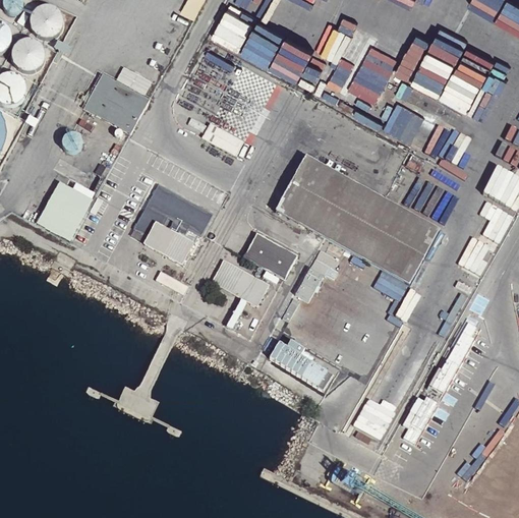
[(5,0),(6,4),(7,7),(10,10),(13,11),(17,11),(20,10),(23,8),(25,6),(26,3),(26,0),(5,0)]
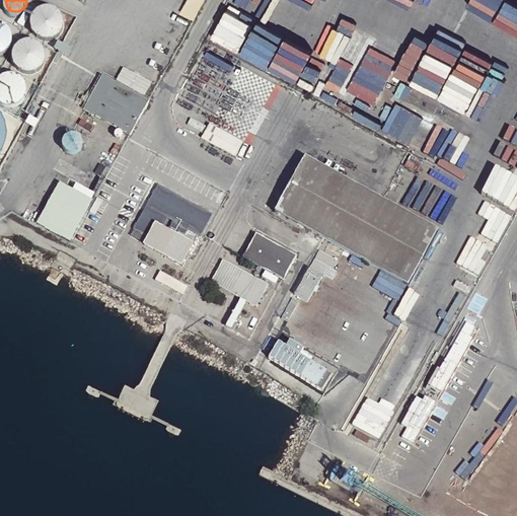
[(385,0),(384,1),(455,37),(467,15),(437,0),(385,0)]
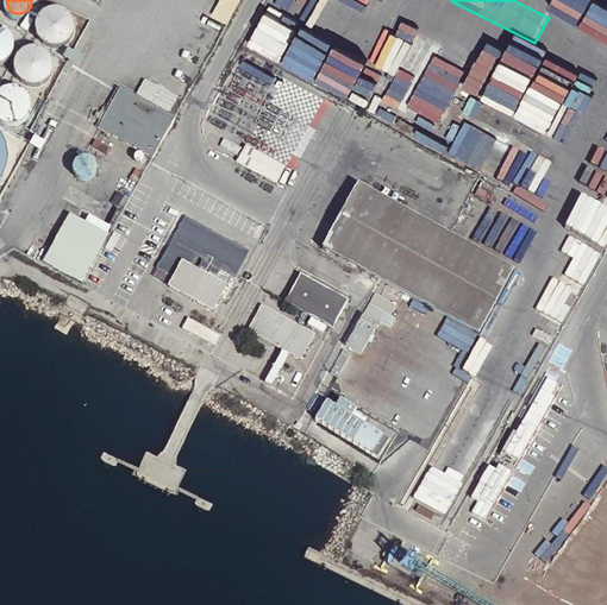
[(42,8),(38,14),(36,20),(36,27),(38,35),(42,39),(48,43),(55,44),(58,44),(64,42),(70,38),(74,32),(76,26),(75,19),(73,12),(68,7),(62,5),(55,4),(48,5),(42,8)]
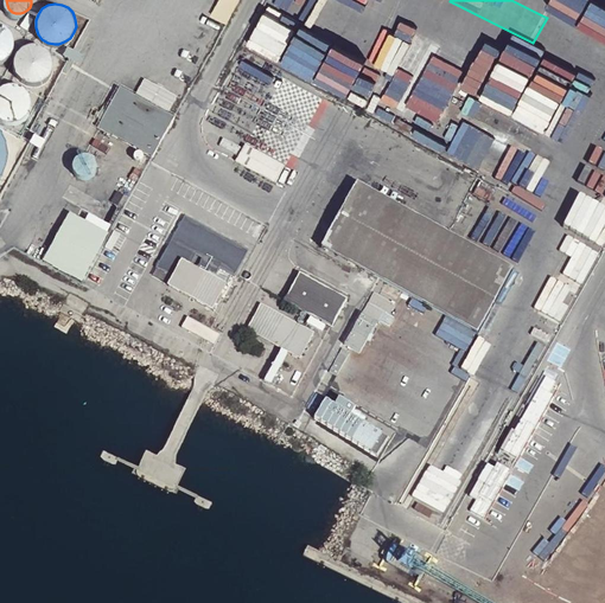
[(0,62),(2,61),(8,57),(13,52),(16,45),(16,38),(13,32),(10,26),(4,23),(0,21),(0,62)]
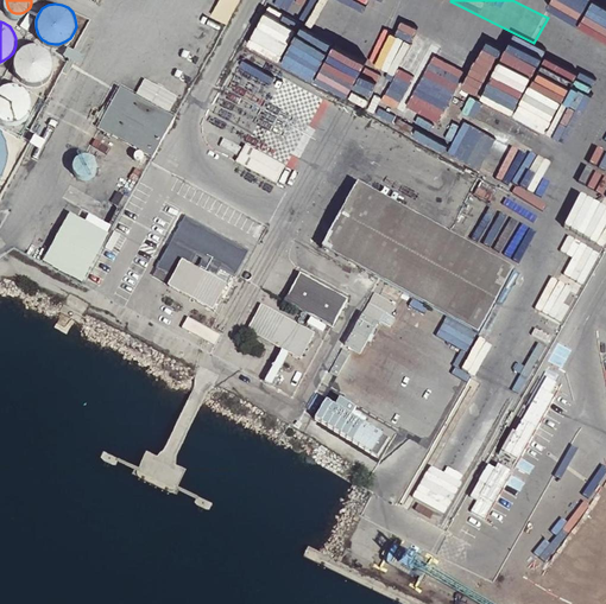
[(18,55),(16,61),(16,63),(16,70),(19,76),(24,81),(31,84),(38,84),(44,82),(50,78),(54,72),(56,65),(55,59),(52,52),(48,48),(42,44),(35,44),(27,45),(21,49),(18,55)]
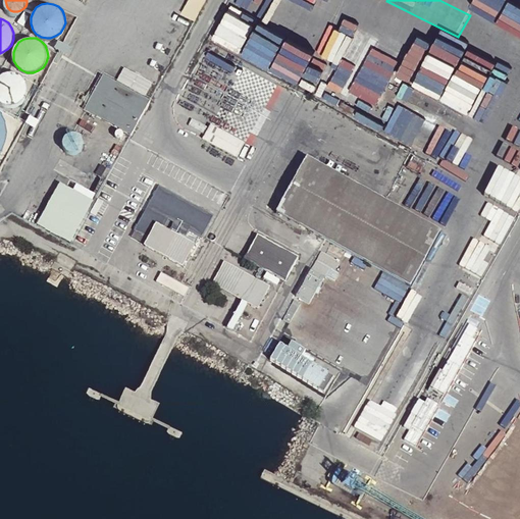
[(365,54),(349,84),(373,97),(390,67),(365,54)]
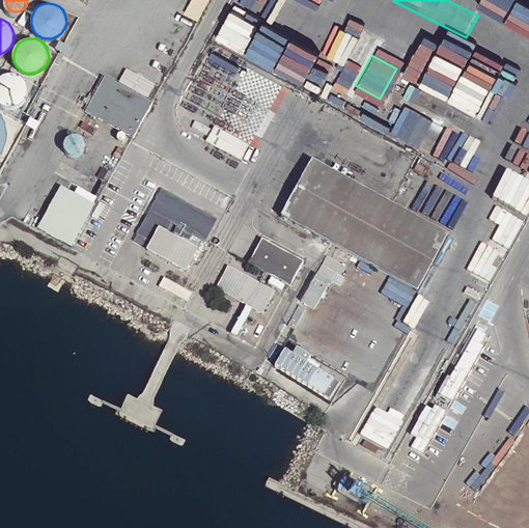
[(410,79),(451,95),(458,77),(417,60),(410,79)]
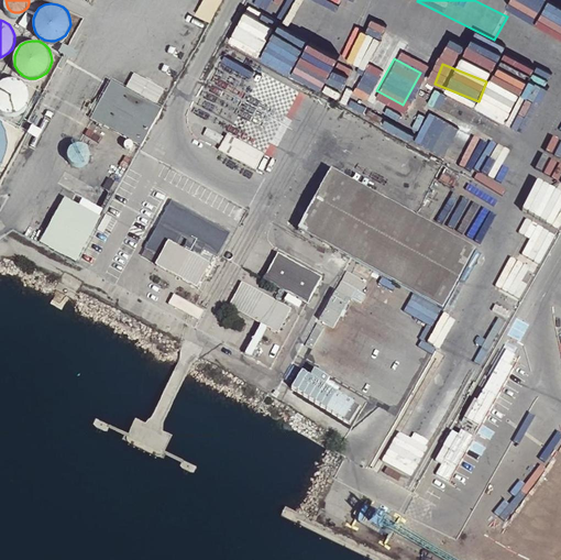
[(0,109),(1,110),(7,112),(13,112),(18,111),(23,108),(28,102),(30,97),(29,90),(26,85),(23,79),(18,76),(11,75),(4,76),(0,78),(0,109)]
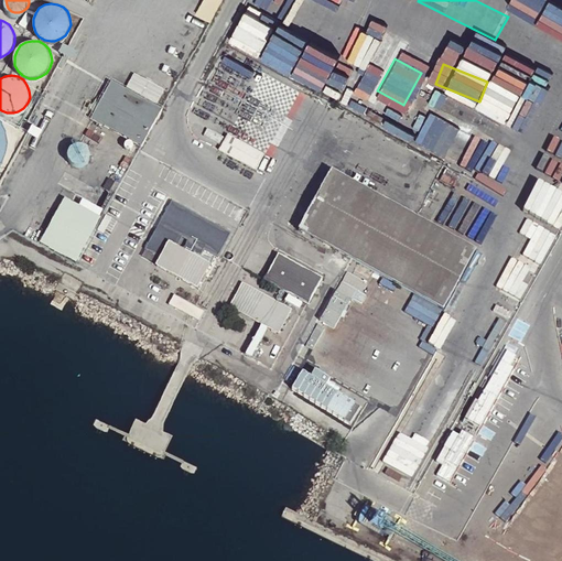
[(140,142),(160,106),(110,81),(90,116),(140,142)]
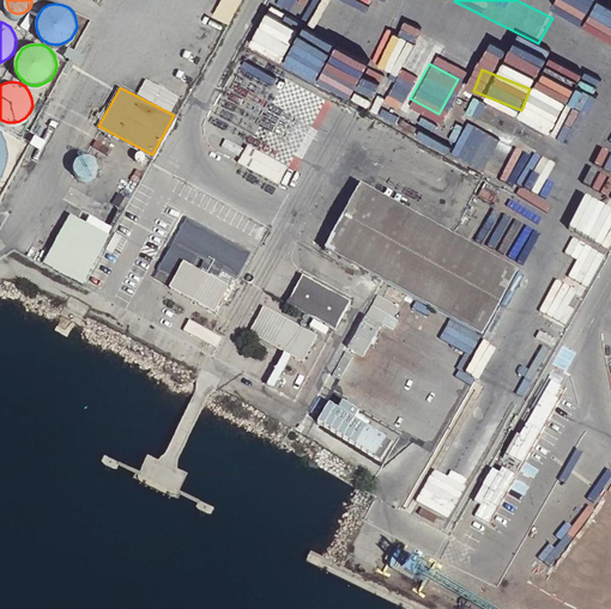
[(0,183),(6,175),(8,169),(11,159),(11,148),(7,140),(2,131),(0,127),(0,183)]
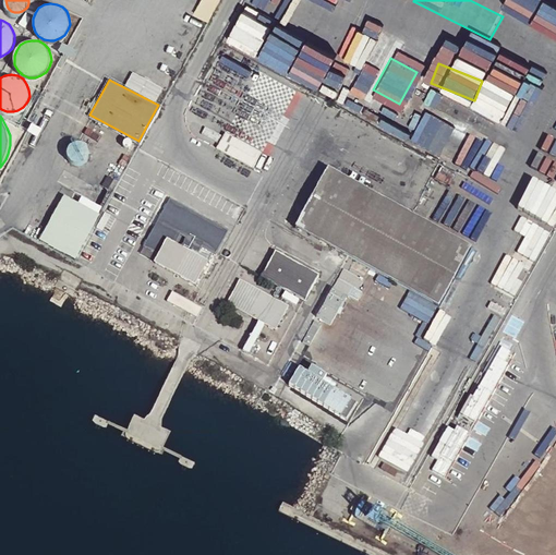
[(261,149),(225,129),(224,132),(222,131),(214,146),(250,167),(252,164),(253,164),(261,149)]
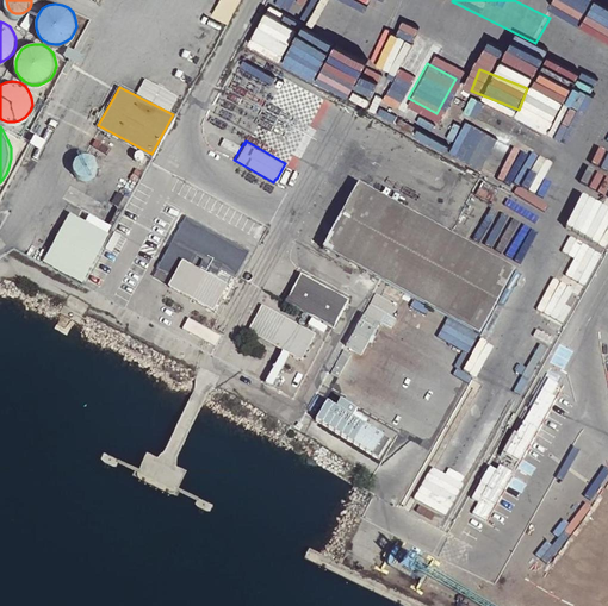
[(85,152),(81,152),(76,152),(74,155),(70,157),(69,161),(69,166),(69,169),(72,173),(75,175),(79,176),(84,176),(87,174),(90,172),(92,168),(93,164),(92,161),(91,157),(88,155),(85,152)]
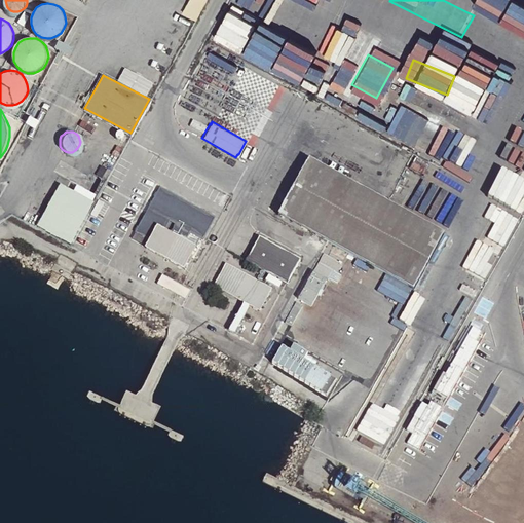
[(307,155),(276,213),(412,286),(443,229),(307,155)]
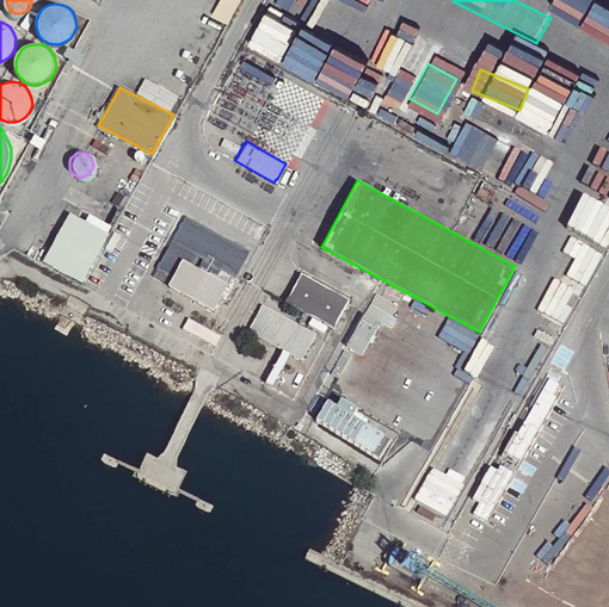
[(510,209),(514,193),(490,187),(486,203),(510,209)]
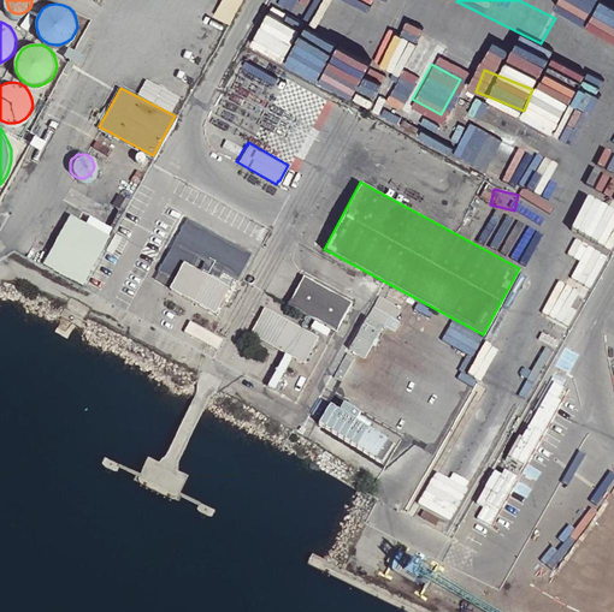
[(485,241),(500,213),(486,207),(472,235),(485,241)]
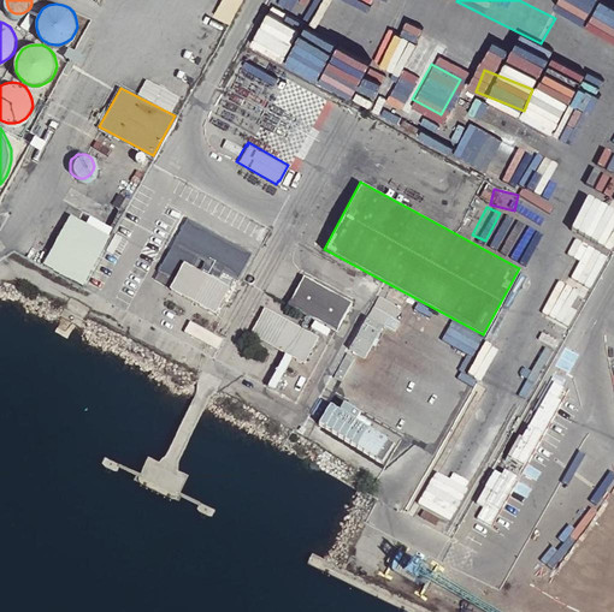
[(43,265),(81,284),(106,236),(69,215),(43,265)]
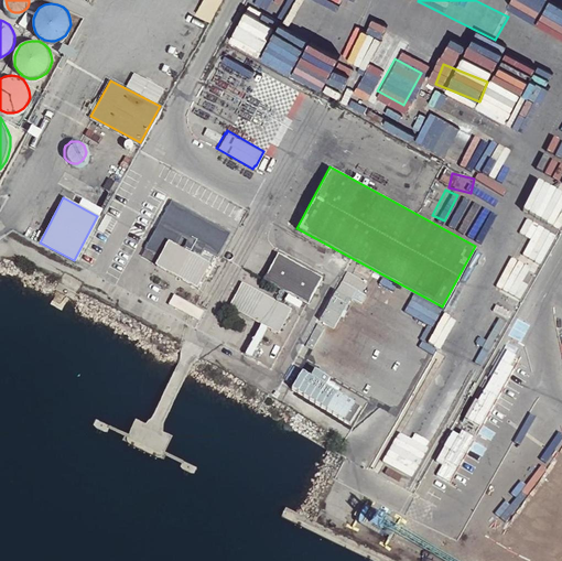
[(77,265),(131,287),(144,254),(92,233),(77,265)]
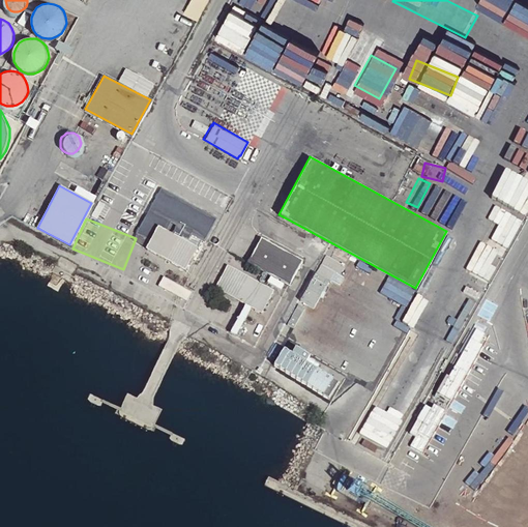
[(155,227),(144,246),(183,267),(194,249),(155,227)]
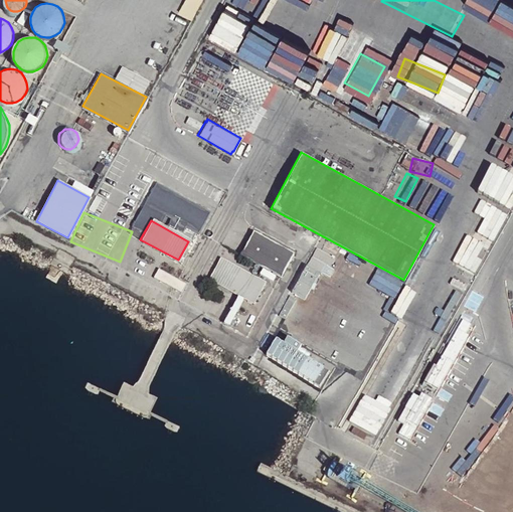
[(280,275),(293,250),(252,228),(239,252),(280,275)]
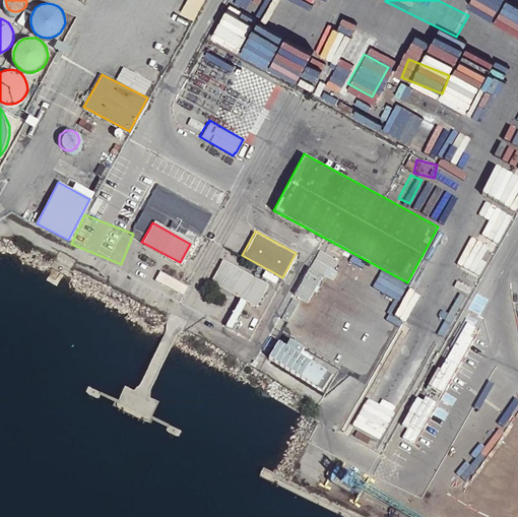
[(166,289),(173,274),(137,260),(131,274),(166,289)]
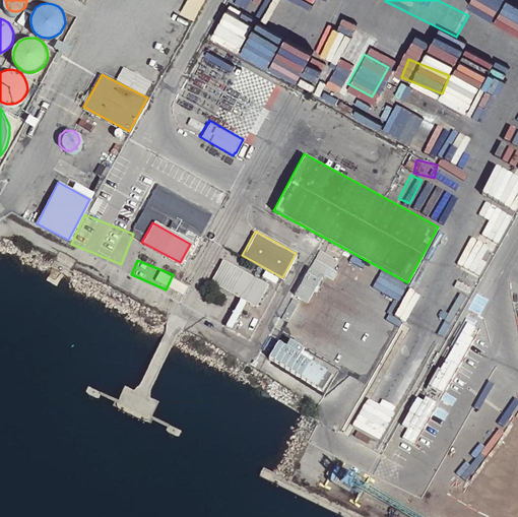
[(219,260),(209,279),(254,305),(265,285),(219,260)]
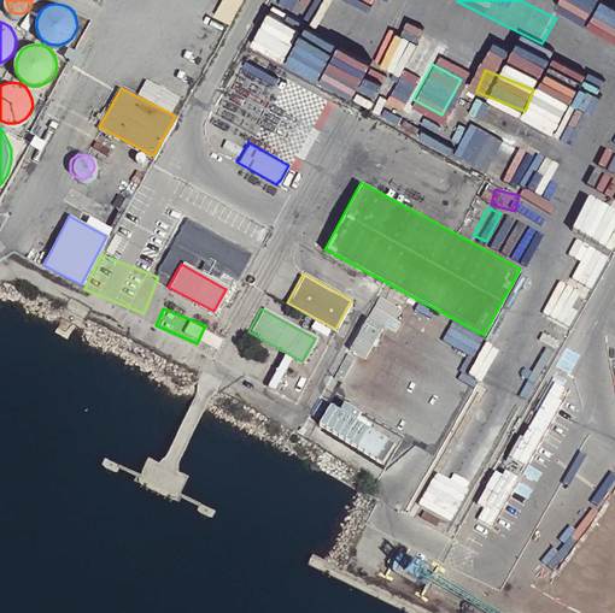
[(195,382),(192,388),(212,399),(216,393),(195,382)]
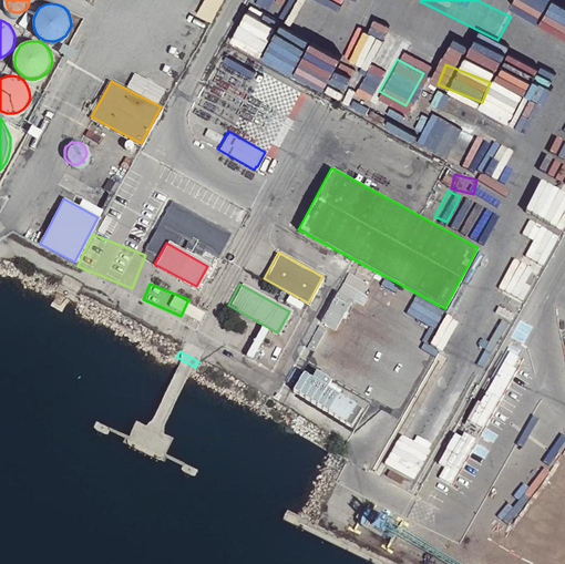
[(389,448),(376,472),(404,488),(418,463),(389,448)]
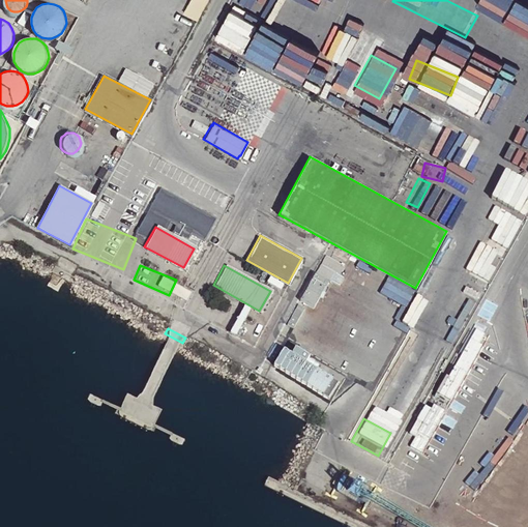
[(485,526),(527,526),(527,524),(493,510),(485,526)]
